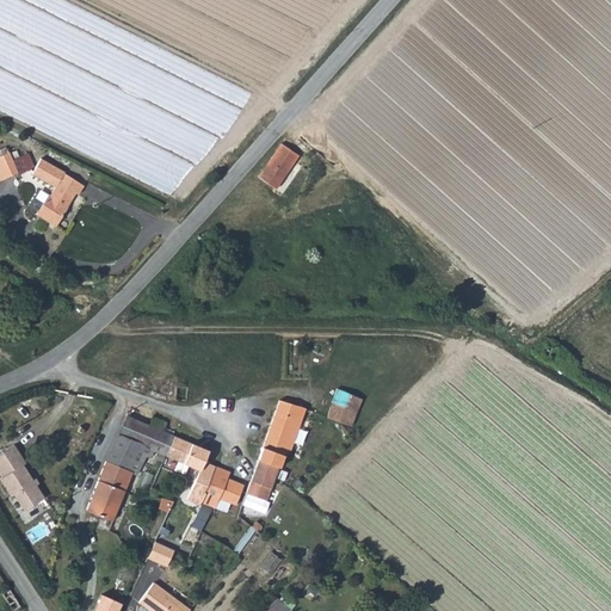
[(273,187),(292,160),(296,154),(279,142),(257,177),(273,187)]
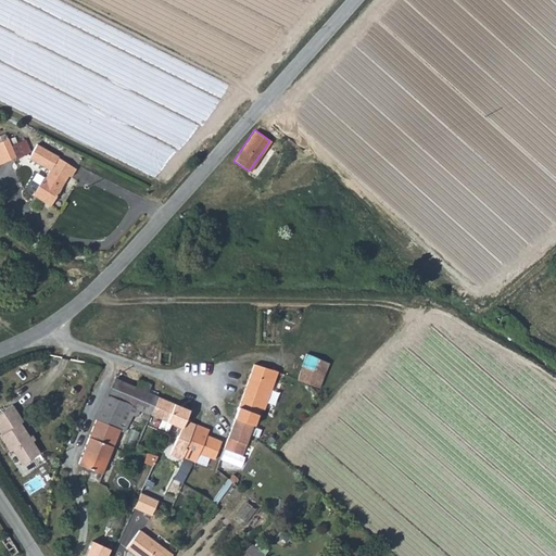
[(0,136),(0,158),(15,152),(16,155),(28,151),(23,138),(13,141),(10,133),(0,136)]
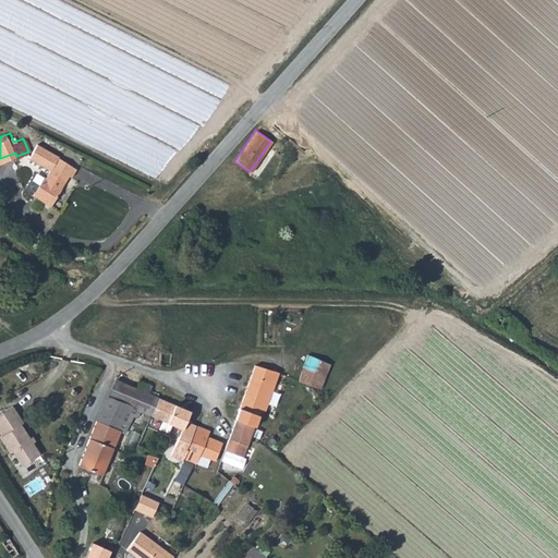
[(69,174),(74,166),(59,156),(59,155),(38,143),(29,157),(49,169),(46,176),(44,174),(32,195),(49,206),(69,174)]
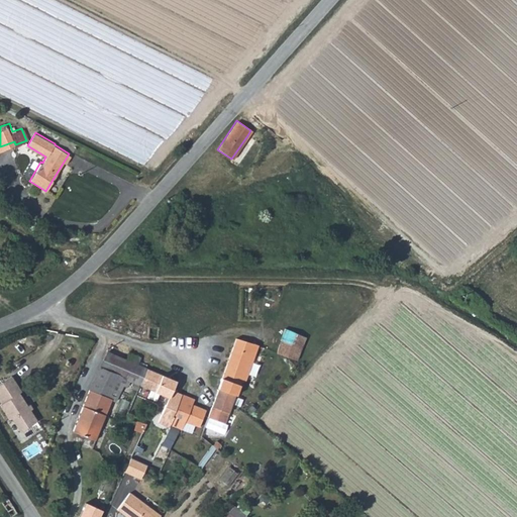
[(253,139),(247,135),(231,159),(238,163),(253,139)]
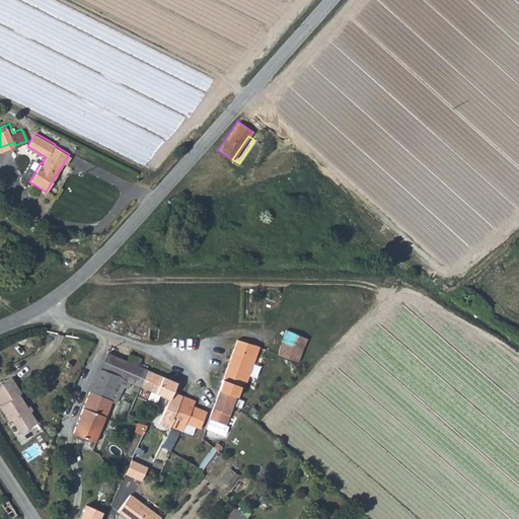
[(149,321),(149,340),(158,340),(158,327),(155,327),(156,323),(154,319),(149,321)]
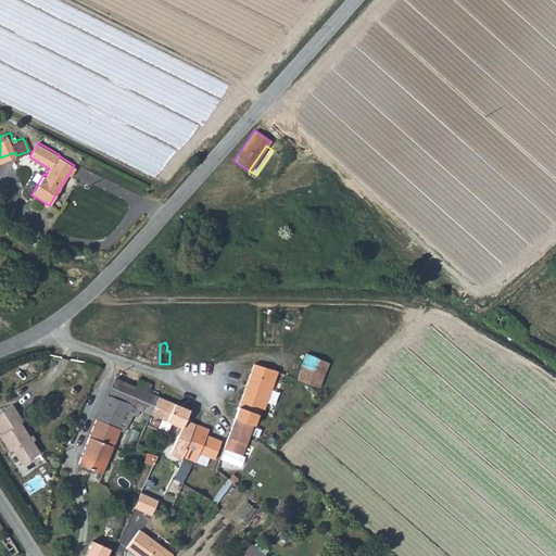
[(328,362),(305,352),(297,378),(319,387),(328,362)]
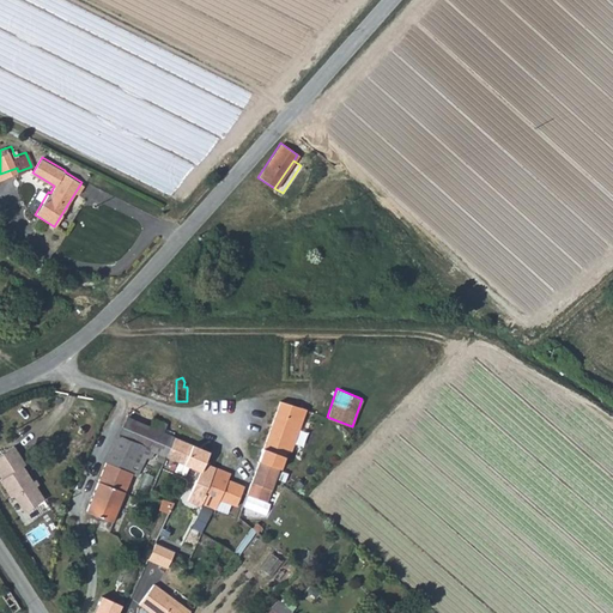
[(262,448),(284,456),(301,406),(280,400),(262,448)]
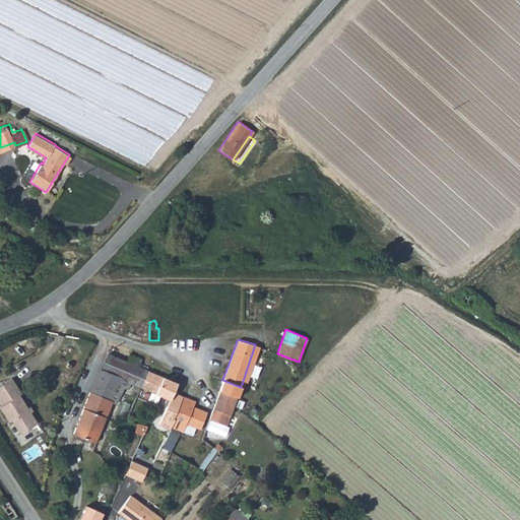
[(127,362),(114,355),(112,359),(108,366),(103,364),(88,393),(72,434),(94,442),(111,401),(116,403),(126,382),(140,388),(147,371),(138,367),(141,360),(130,355),(127,362)]
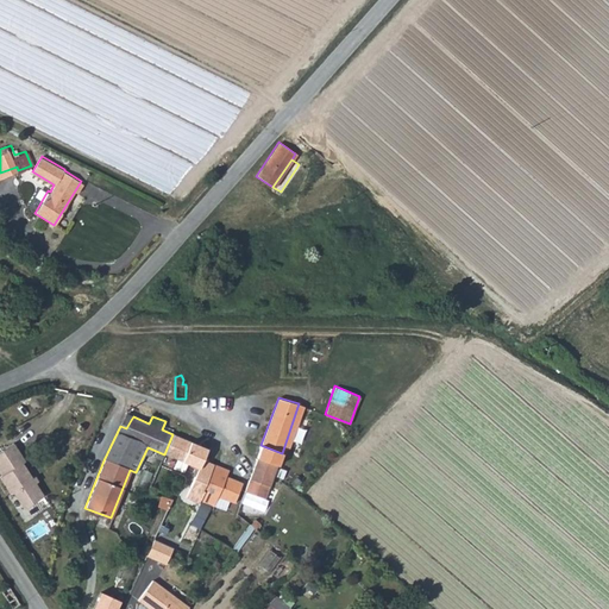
[(195,479),(187,498),(200,502),(201,501),(214,465),(202,460),(207,449),(173,434),(164,454),(192,468),(188,477),(195,479)]
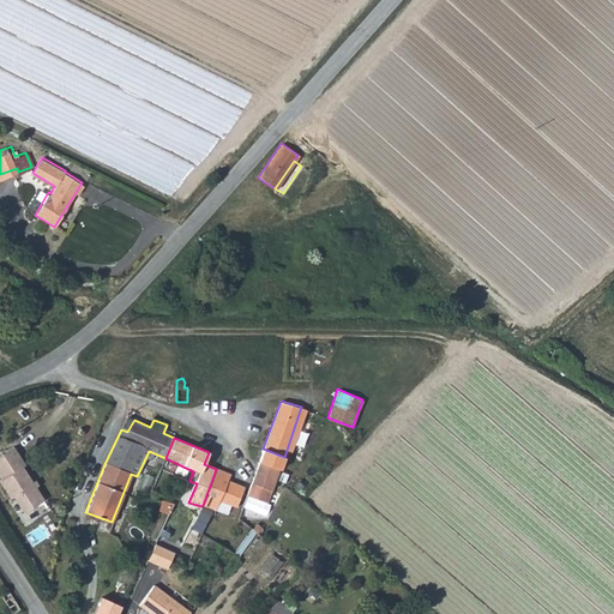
[(22,464),(24,463),(11,444),(0,450),(0,475),(1,477),(0,479),(0,481),(8,494),(12,493),(23,510),(43,495),(22,464)]
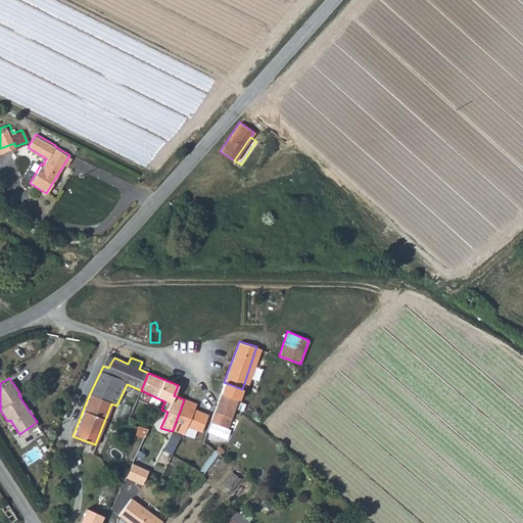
[(224,382),(221,393),(238,399),(242,389),(224,382)]
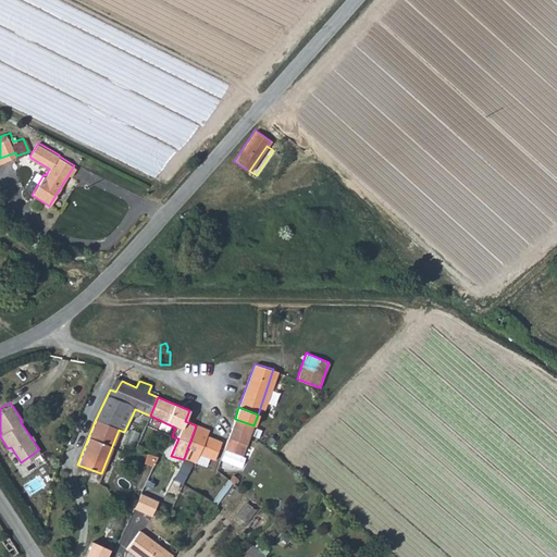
[(235,419),(229,435),(226,444),(224,449),(243,456),(254,425),(235,419)]
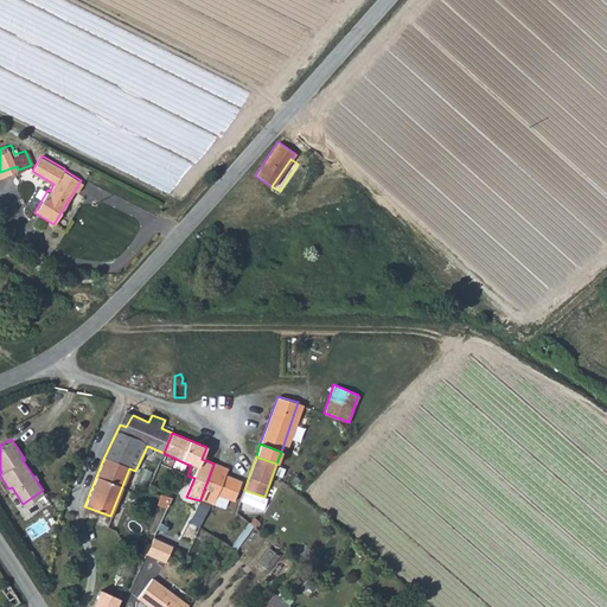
[(213,464),(200,499),(212,504),(216,499),(234,502),(242,481),(225,475),(228,470),(213,464)]
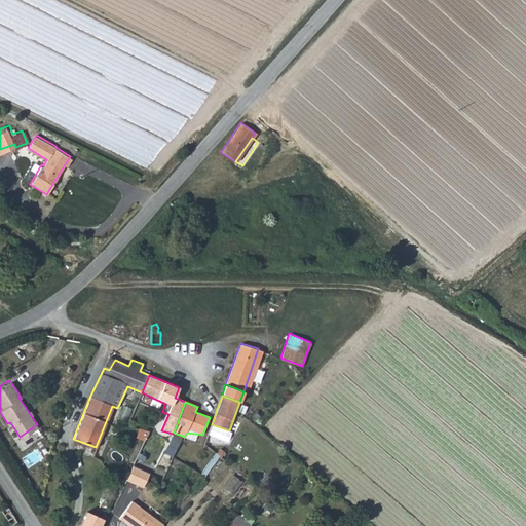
[(180,439),(161,430),(155,427),(143,455),(166,466),(180,439)]
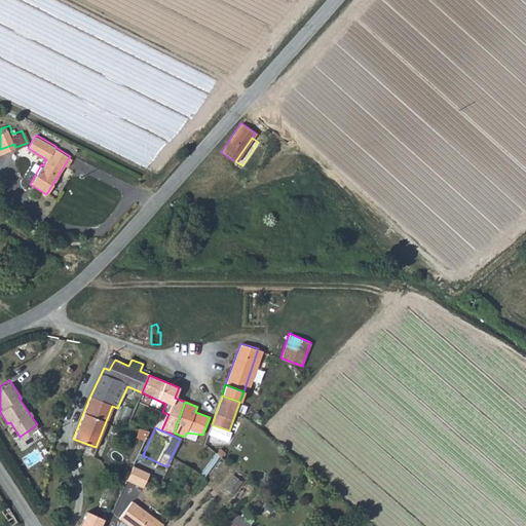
[(185,472),(191,476),(195,470),(189,466),(185,472)]
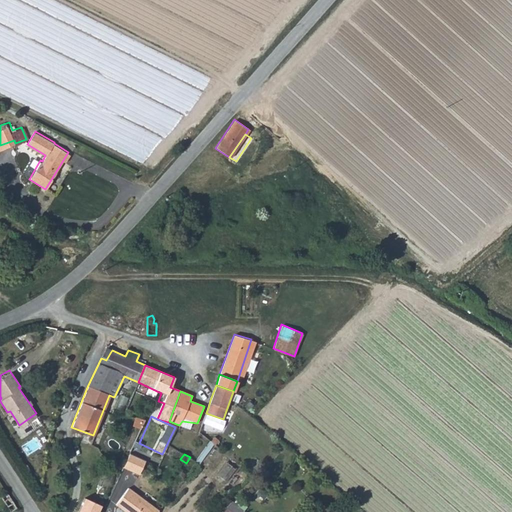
[(130,455),(123,469),(140,476),(146,462),(130,455)]
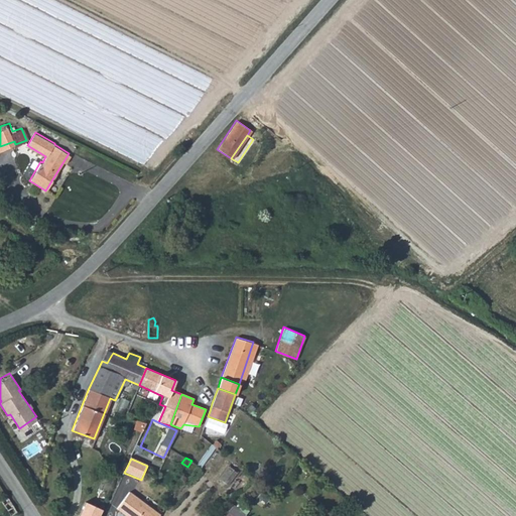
[(127,515),(159,515),(160,515),(130,492),(117,509),(127,515)]
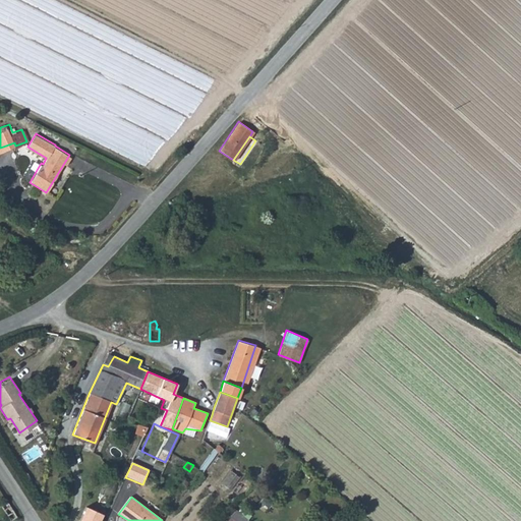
[(17,516),(7,500),(1,504),(7,515),(11,520),(17,516)]
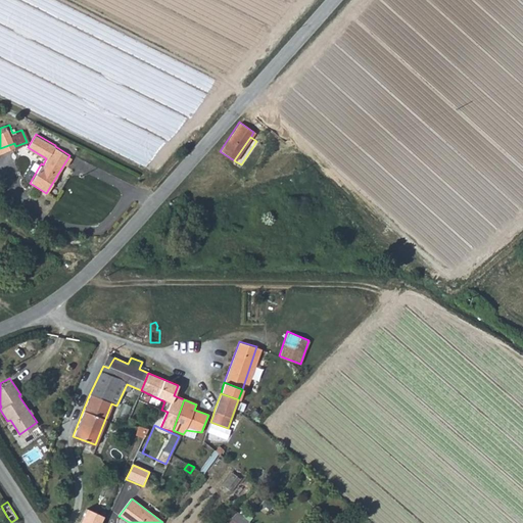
[(245,522),(248,520),(236,511),(226,522),(245,522)]
